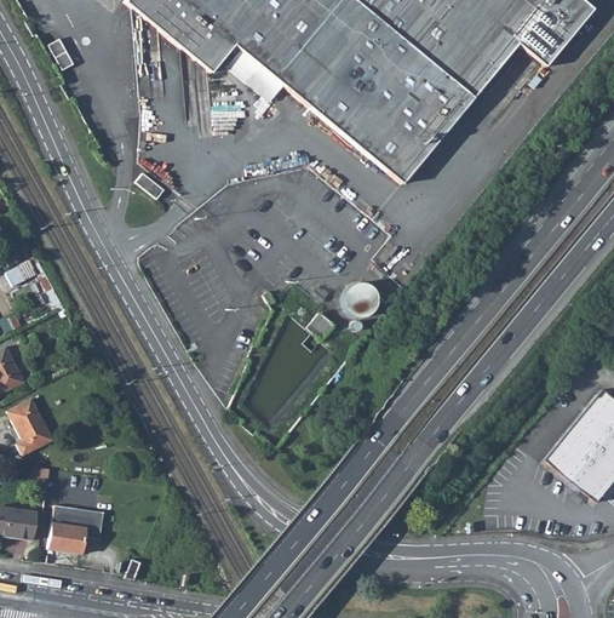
[(130,0),(128,1),(138,9),(214,72),(237,44),(406,183),(521,43),(549,66),(597,7),(596,7),(587,0),(130,0)]
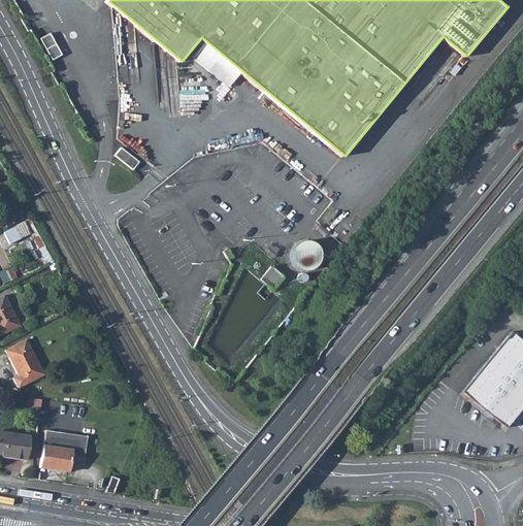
[(44,37),(56,59),(66,53),(54,32),(44,37)]
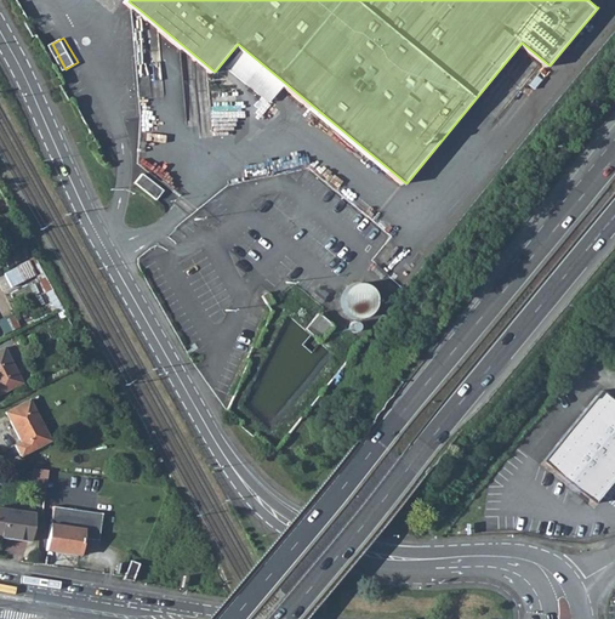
[(244,50),(231,66),(273,101),(286,84),(244,50)]
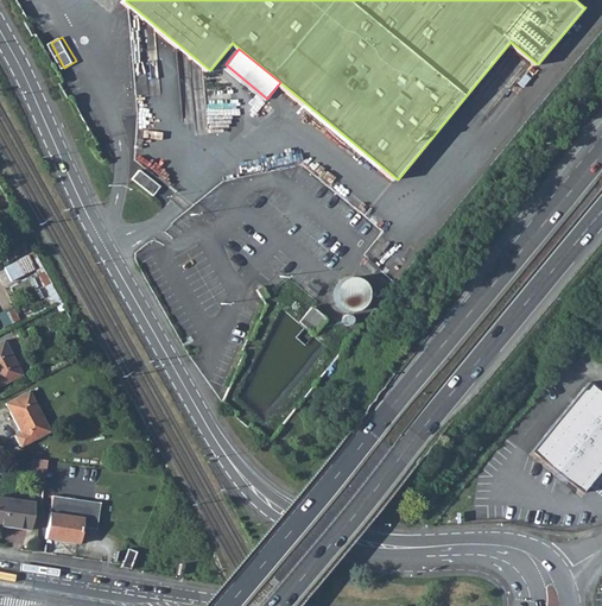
[(137,177),(157,194),(164,184),(144,168),(137,177)]
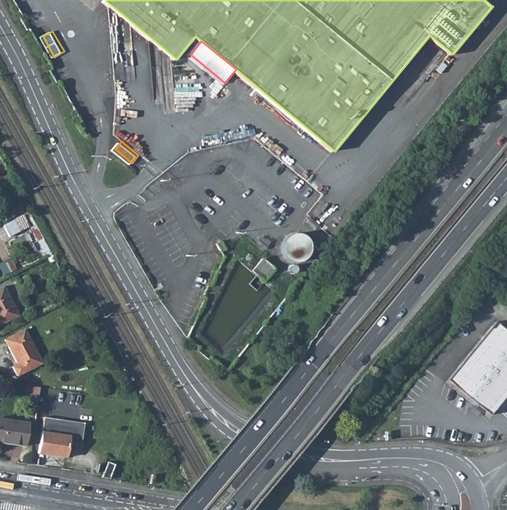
[(6,170),(11,167),(8,161),(3,164),(6,170)]
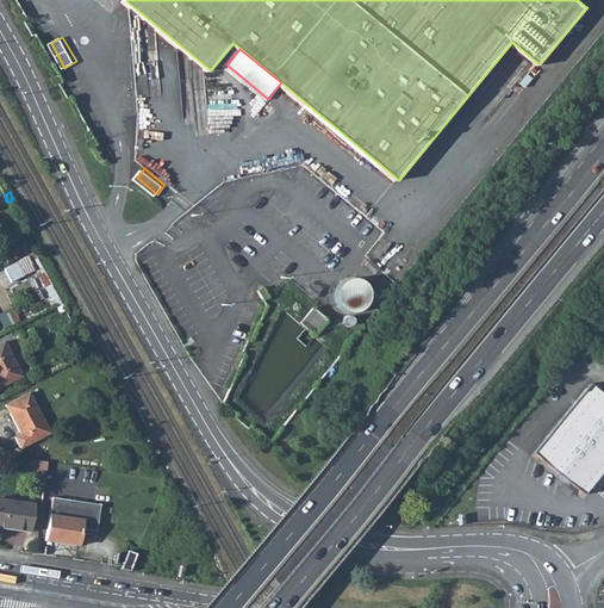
[(29,228),(18,210),(17,205),(10,209),(22,231),(29,228)]
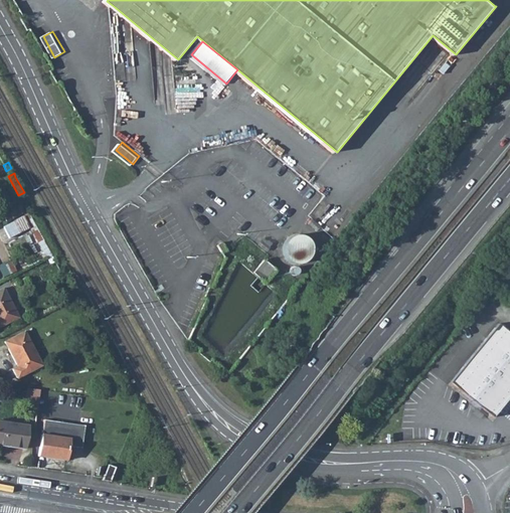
[(11,219),(17,216),(14,209),(7,213),(11,219)]
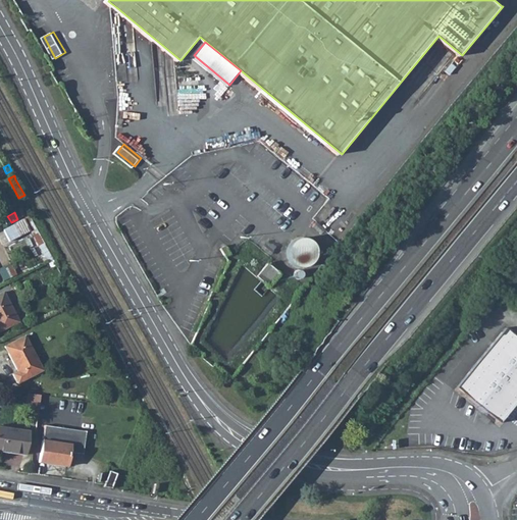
[(37,232),(42,230),(34,216),(2,231),(8,243),(35,229),(37,232)]
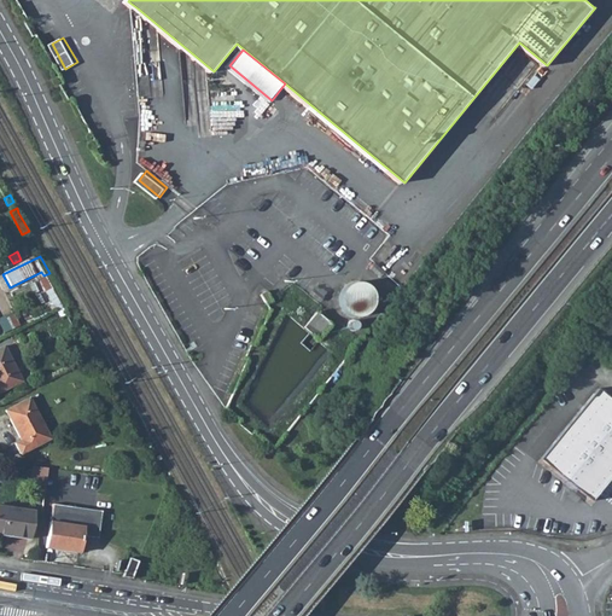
[(62,307),(66,303),(50,273),(44,275),(60,307),(62,307)]
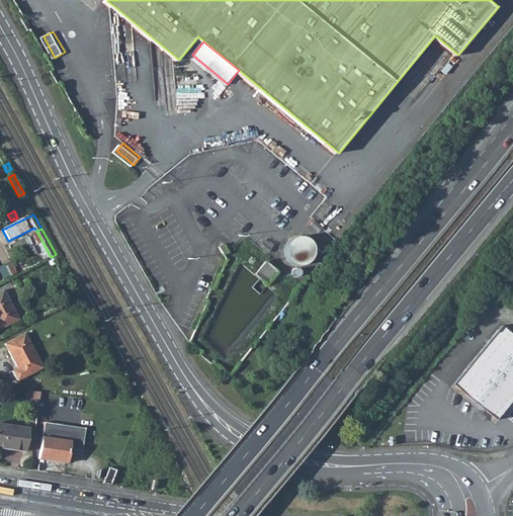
[(291,261),(317,263),(319,237),(293,235),(291,261)]
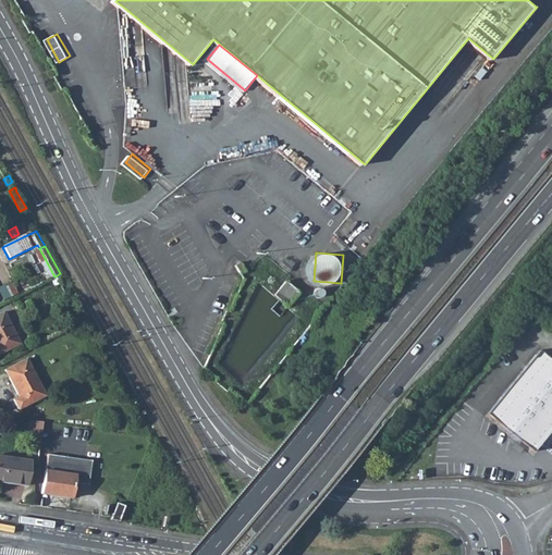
[(240,263),(245,272),(250,269),(245,259),(240,263)]
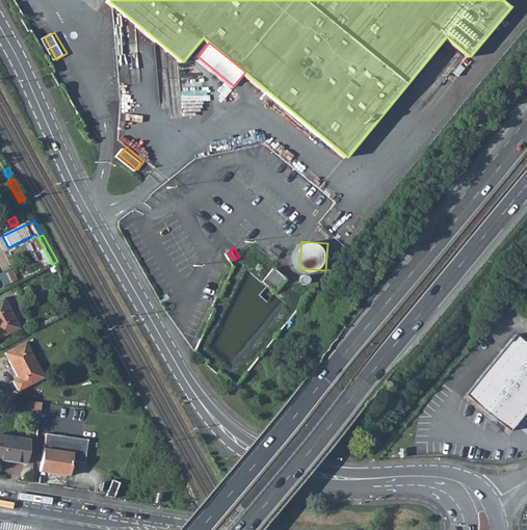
[(266,280),(280,291),(291,277),(278,266),(266,280)]
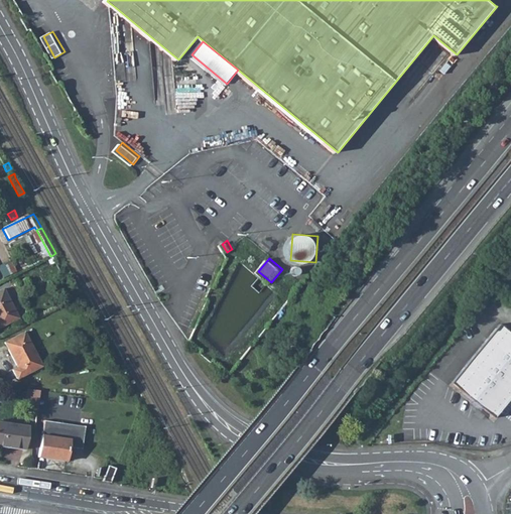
[(17,259),(5,265),(10,275),(21,269),(17,259)]
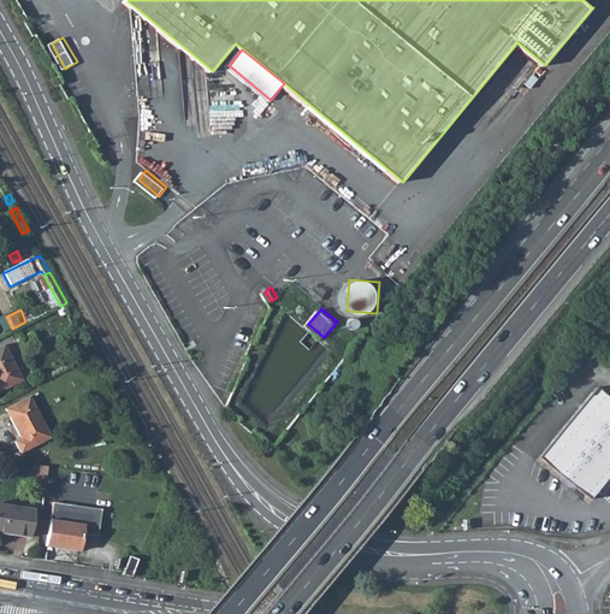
[(0,379),(5,389),(28,377),(10,343),(0,347),(0,379)]
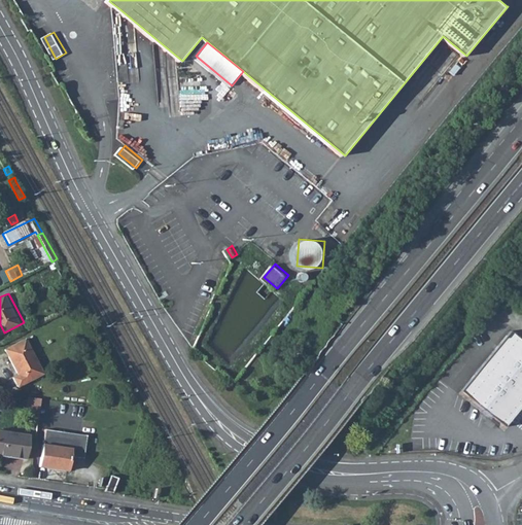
[(517,299),(511,293),(508,298),(513,303),(517,299)]
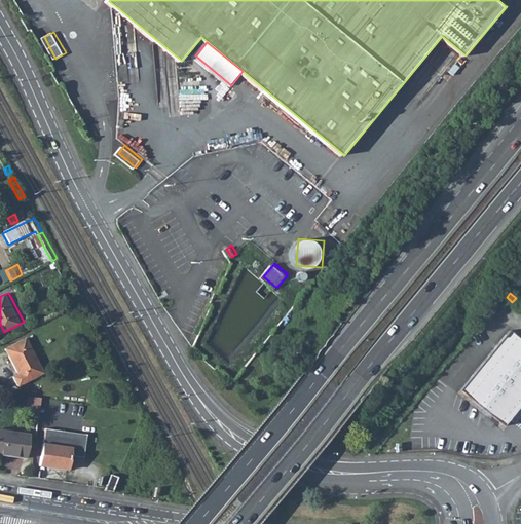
[(520,334),(514,329),(464,388),(509,424),(510,422),(520,409),(520,334)]
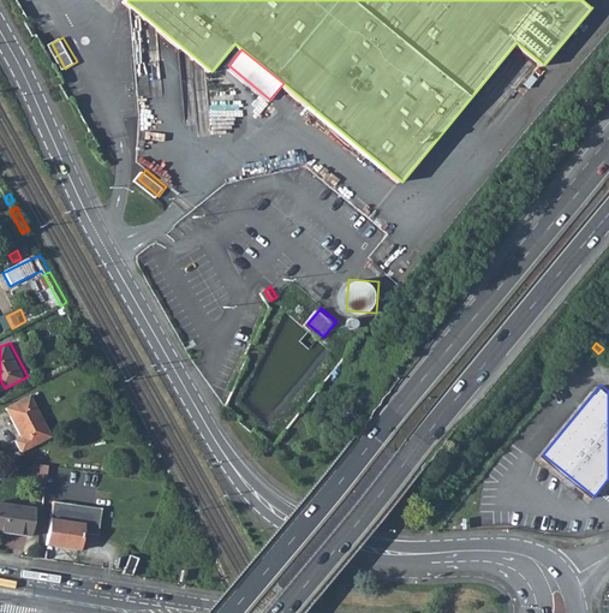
[(25,451),(58,434),(36,393),(10,406),(25,436),(19,439),(25,451)]
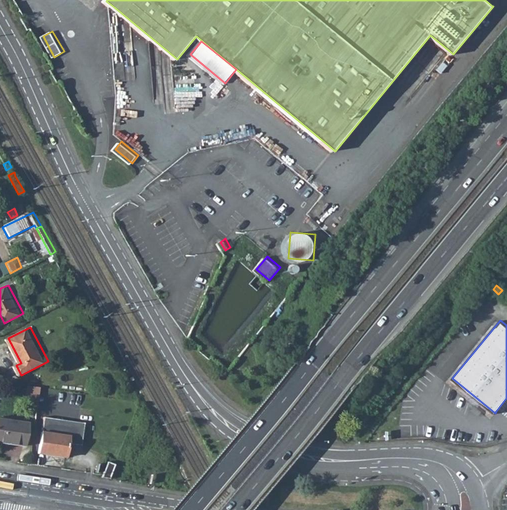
[(29,400),(42,402),(44,385),(31,383),(29,400)]
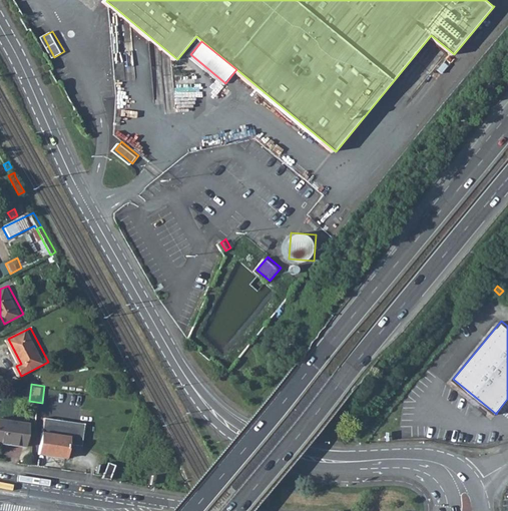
[(32,421),(0,416),(0,440),(28,445),(32,421)]
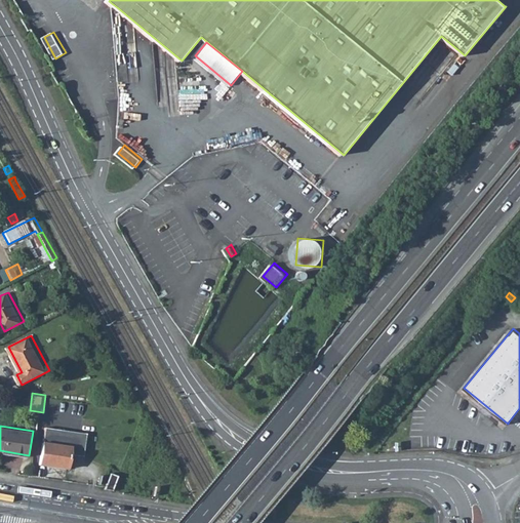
[(49,426),(44,463),(72,467),(74,452),(87,454),(91,432),(49,426)]
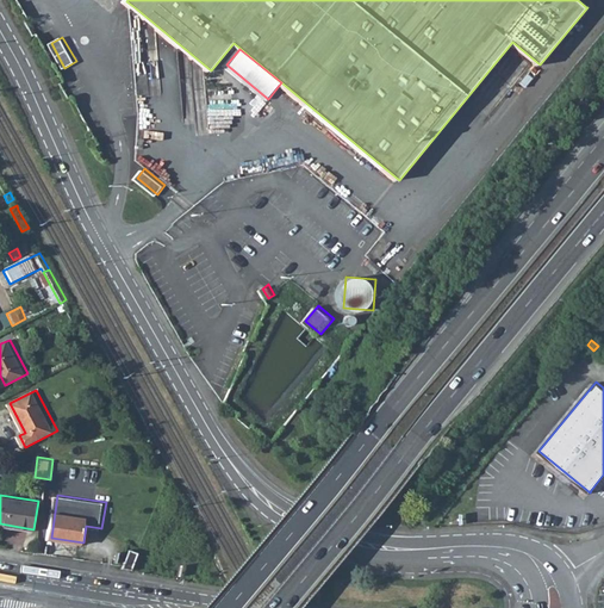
[(135,569),(142,552),(134,548),(126,566),(135,569)]
